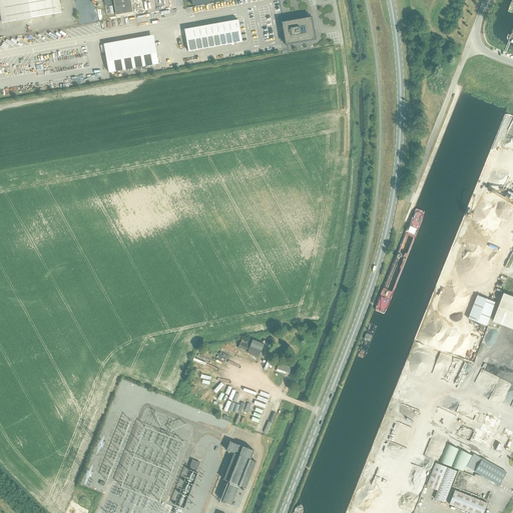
[(0,0),(0,7),(3,23),(62,12),(59,0),(0,0)]
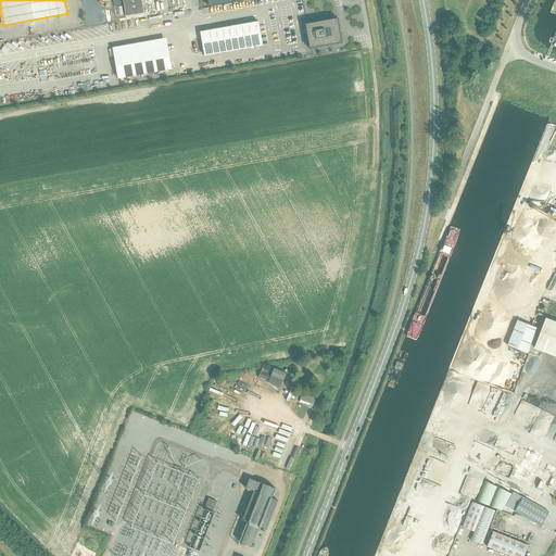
[(123,0),(126,16),(144,13),(141,0),(123,0)]
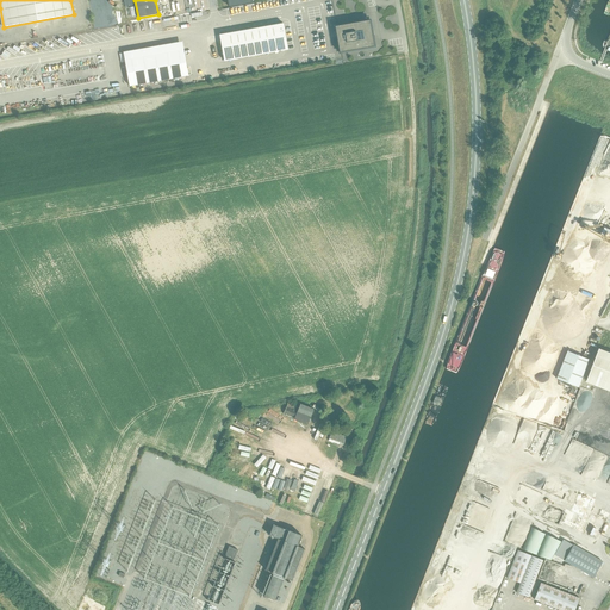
[(98,29),(118,25),(117,18),(97,22),(98,29)]
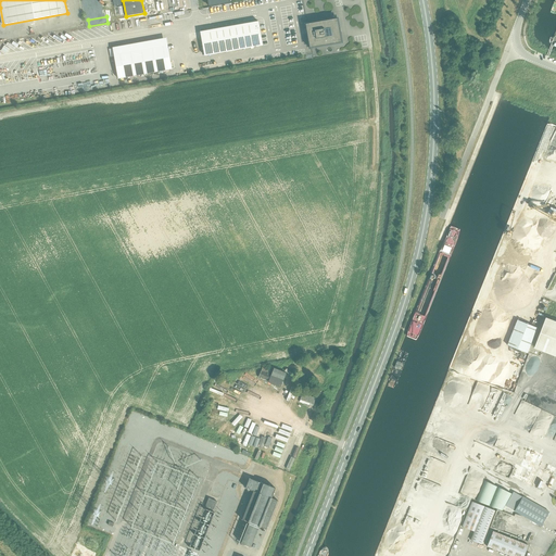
[(339,19),(306,25),(311,49),(343,42),(339,19)]
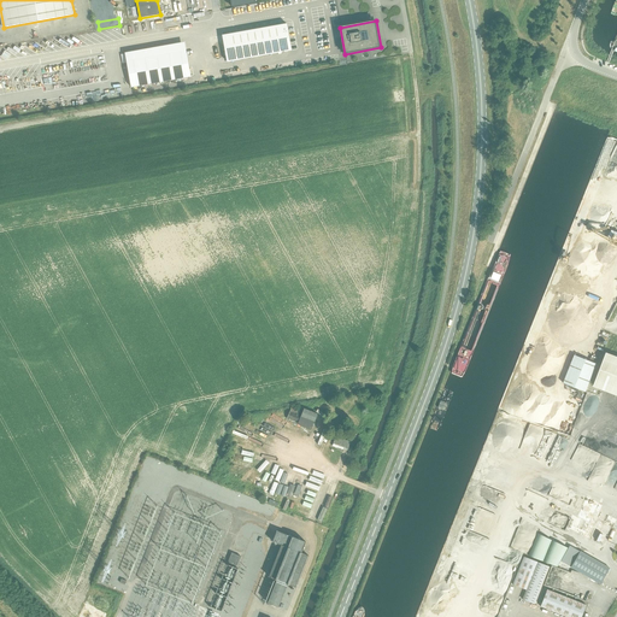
[(287,24),(223,35),(228,62),(292,51),(287,24)]
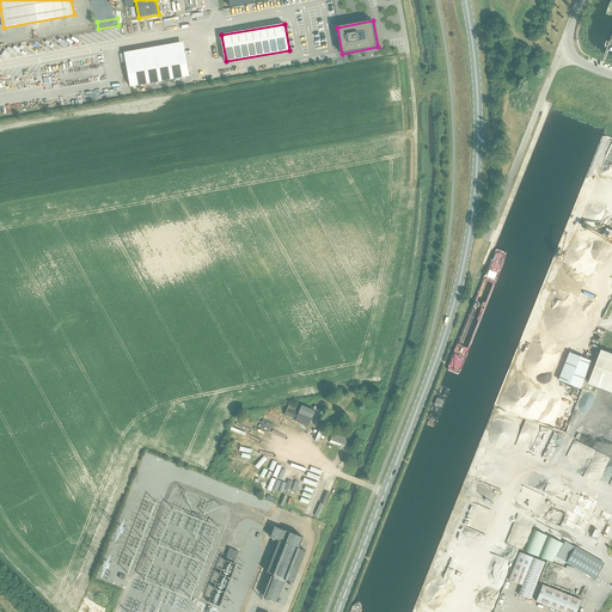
[(184,50),(126,61),(129,87),(189,77),(184,50)]
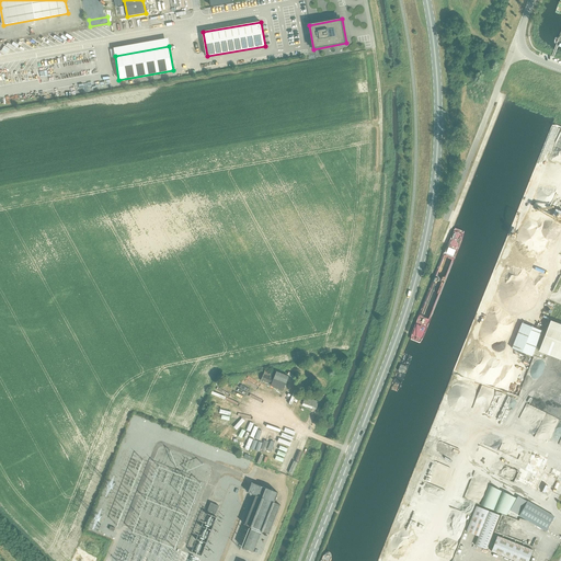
[(549,139),(556,141),(560,129),(553,127),(549,139)]
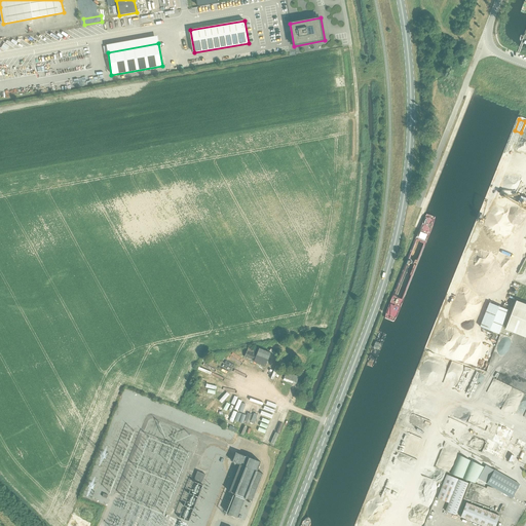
[(489,303),(480,327),(499,334),(509,310),(489,303)]
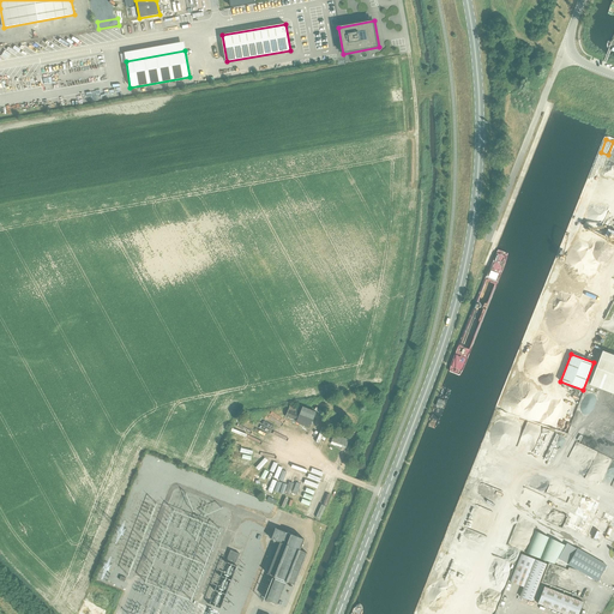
[(579,410),(591,413),(596,395),(591,393),(591,391),(584,390),(579,410)]
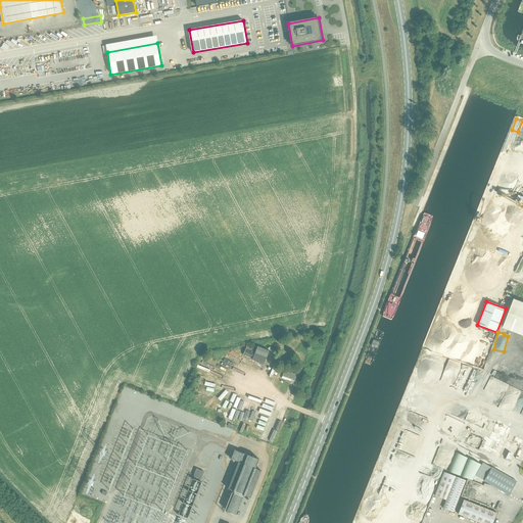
[(259,344),(255,352),(252,351),(253,348),(247,345),(243,355),(264,364),(266,358),(267,358),(270,348),(259,344)]
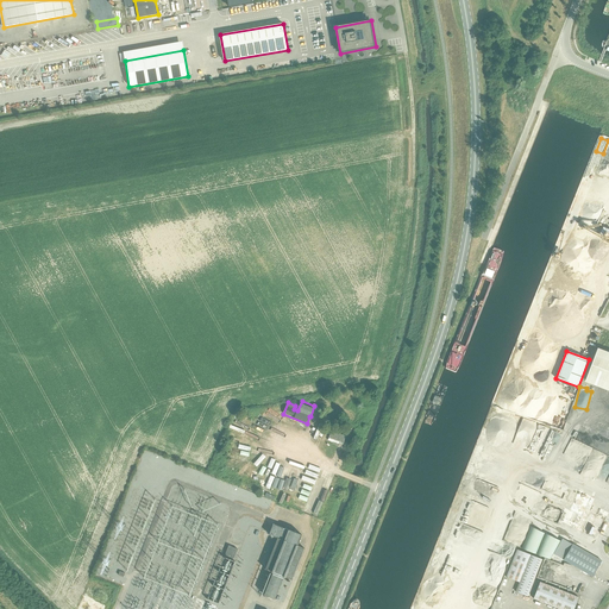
[(281,405),(261,408),(262,416),(282,413),(281,405)]
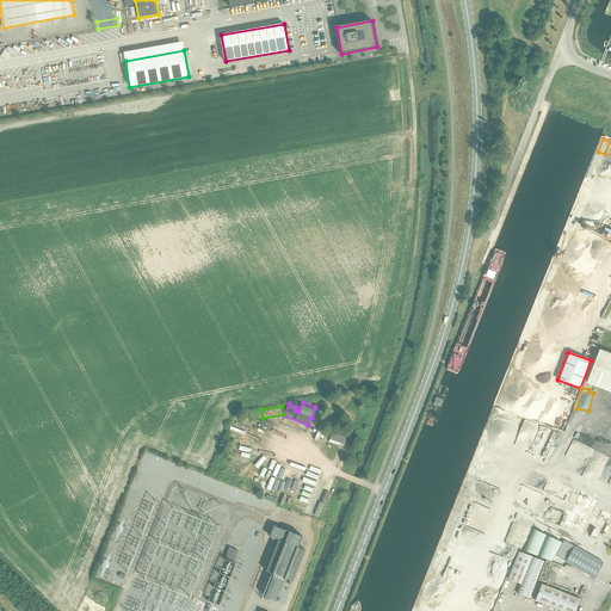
[(526,419),(518,444),(531,449),(530,449),(549,455),(559,430),(541,424),(539,427),(536,425),(536,423),(526,419)]
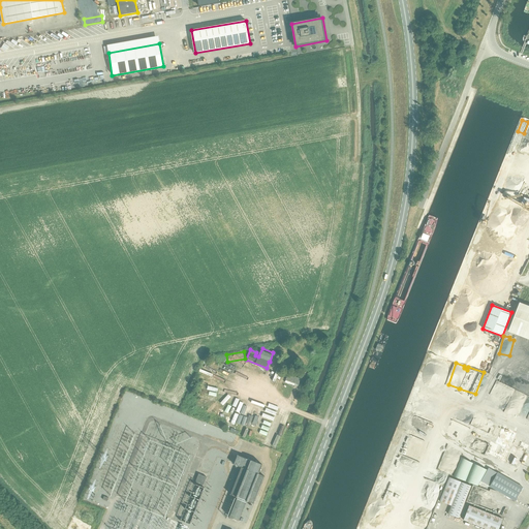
[(276,380),(280,368),(275,366),(270,378),(276,380)]
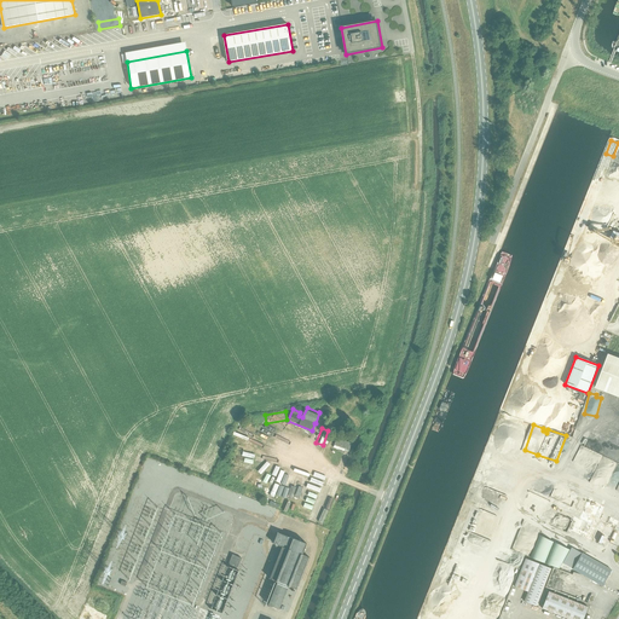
[(232,440),(242,444),(244,438),(235,433),(232,440)]
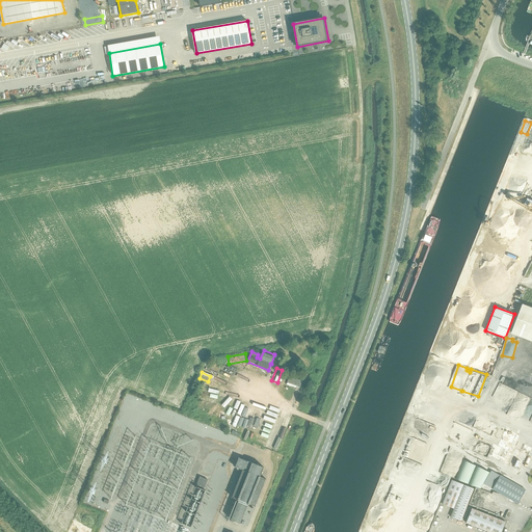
[(290,376),(288,384),(300,389),(303,380),(290,376)]
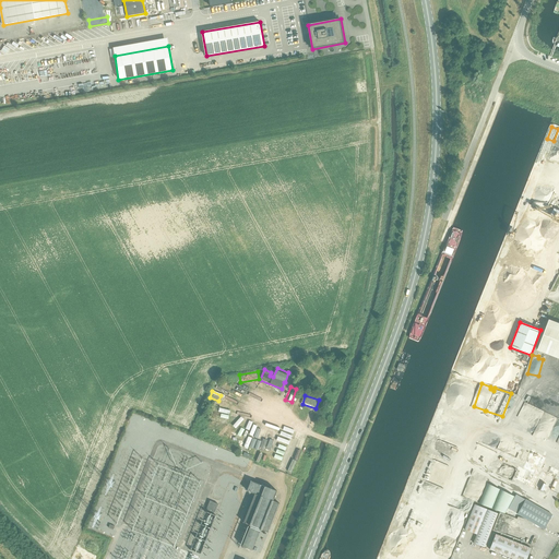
[(558,432),(554,430),(549,439),(556,442),(558,435),(558,432)]
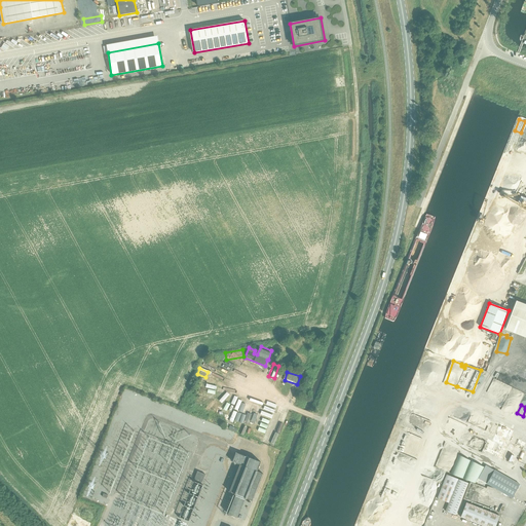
[(239,427),(243,415),(239,414),(235,425),(239,427)]
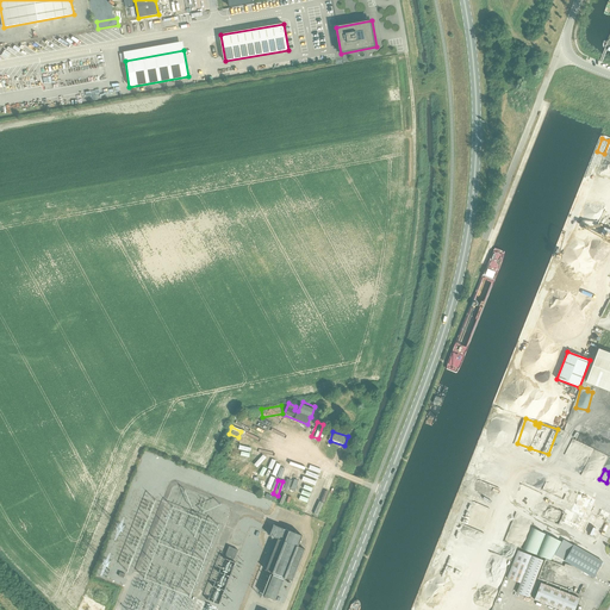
[(586,517),(595,496),(580,490),(573,510),(577,512),(573,521),(577,522),(579,518),(577,517),(578,514),(586,517)]
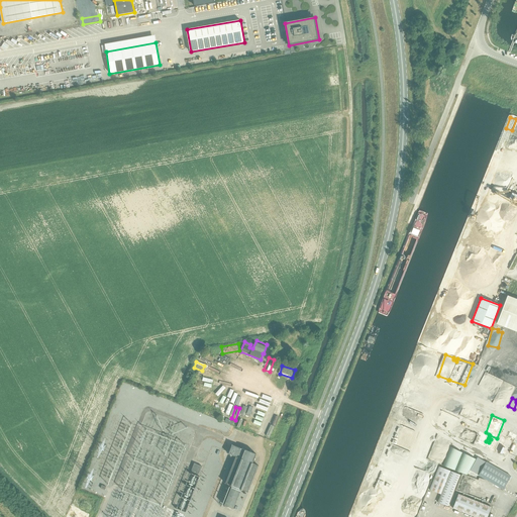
[(501,437),(500,440),(496,438),(494,446),(498,447),(496,451),(502,452),(506,439),(501,437)]
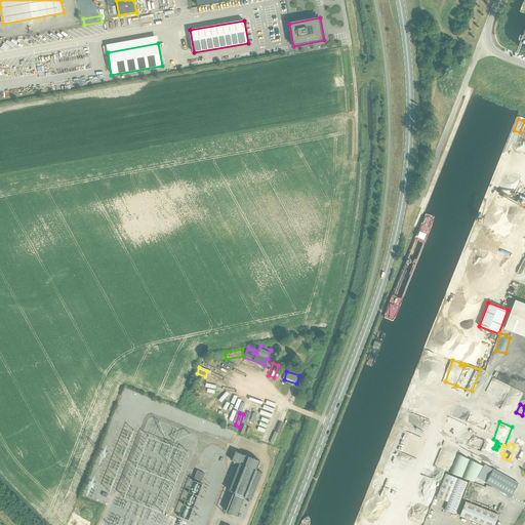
[(252,499),(263,473),(256,470),(260,461),(236,452),(232,460),(239,463),(229,490),(236,493),(228,513),(238,517),(245,497),(252,499)]
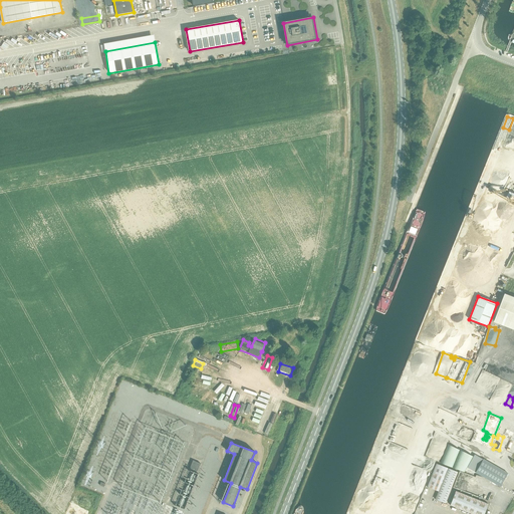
[(476,473),(483,460),(475,455),(467,468),(476,473)]
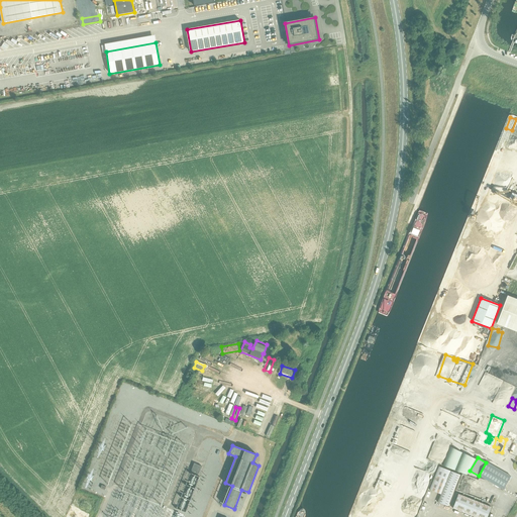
[(479,476),(503,489),(511,476),(486,462),(479,476)]
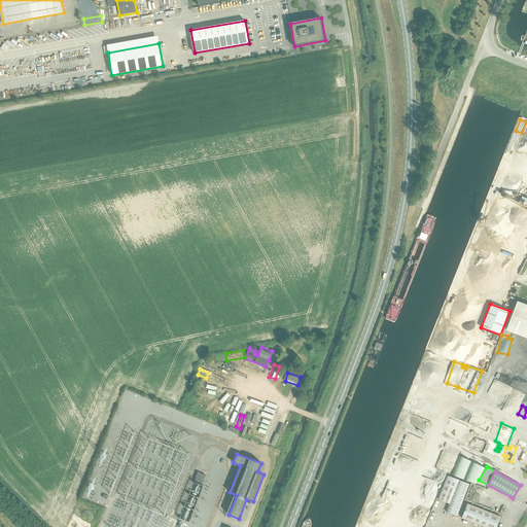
[(206,476),(198,472),(195,479),(203,483),(206,476)]
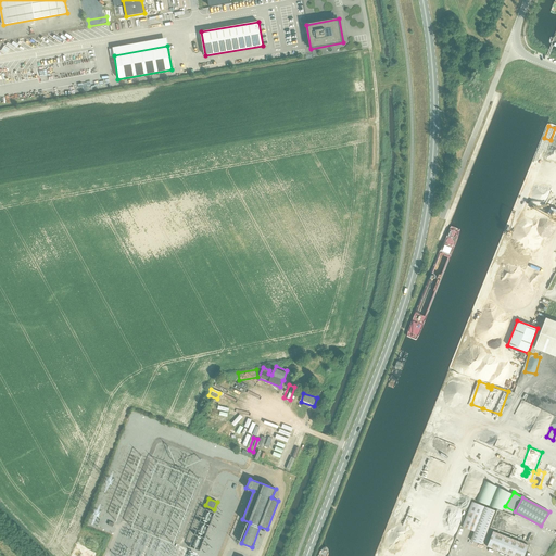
[(471,540),(482,544),(495,510),(472,502),(462,527),(475,531),(471,540)]
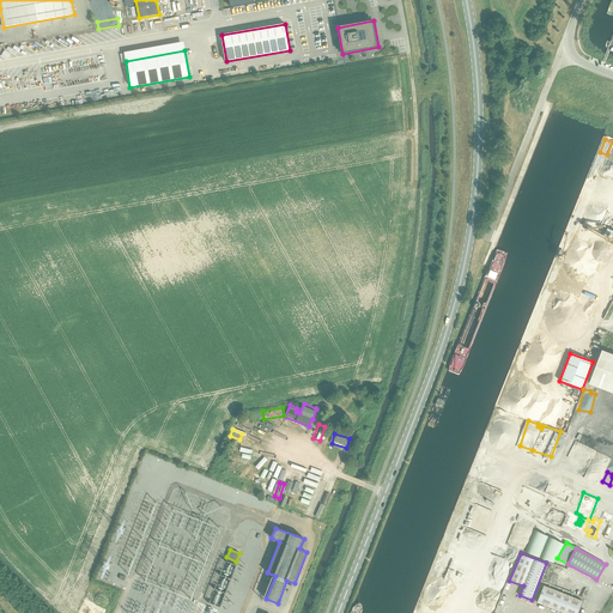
[(536,602),(563,612),(577,612),(582,601),(544,586),(536,602)]
